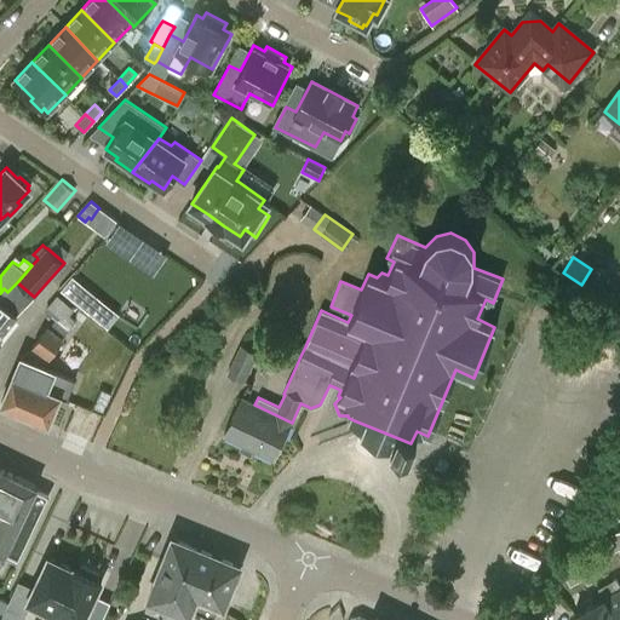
[(32,346),(50,359),(79,319),(70,314),(78,303),(61,290),(45,311),(56,319),(50,327),(47,326),(32,346)]
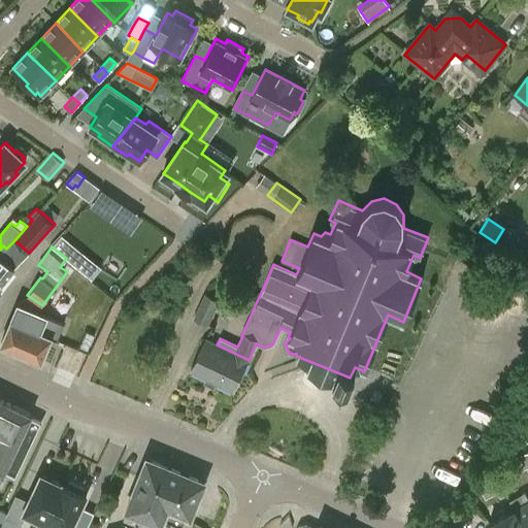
[(0,295),(2,294),(0,292),(0,288),(15,269),(14,268),(0,255),(0,295)]
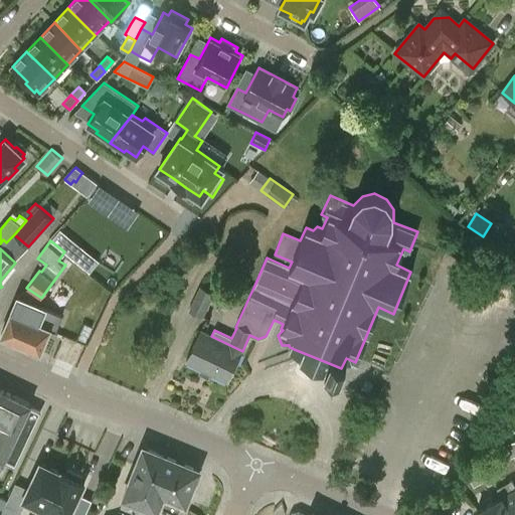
[(200,287),(189,311),(203,318),(214,294),(200,287)]
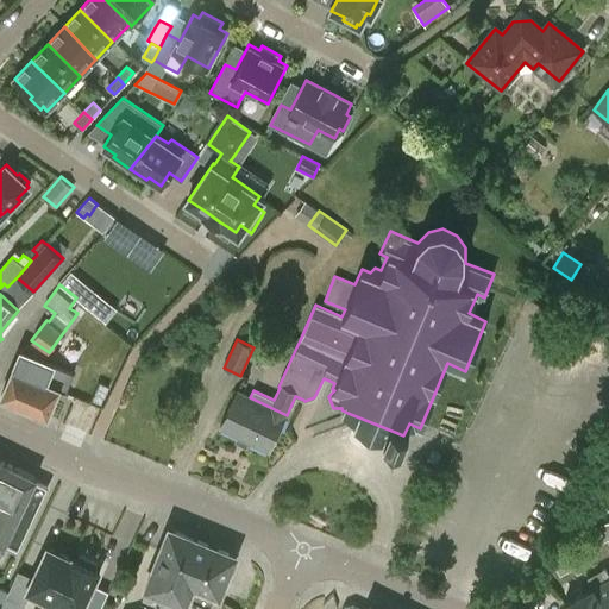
[(19,349),(12,369),(1,394),(0,396),(0,397),(46,418),(58,390),(66,393),(73,372),(43,358),(45,353),(29,343),(22,350),(19,349)]
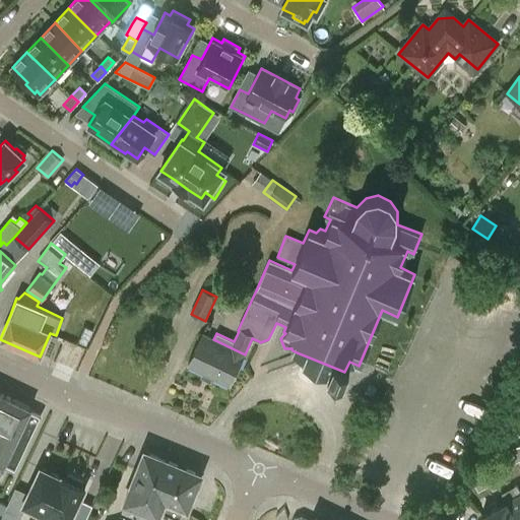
[(245,354),(213,339),(202,333),(186,365),(229,386),(240,363),(245,354)]
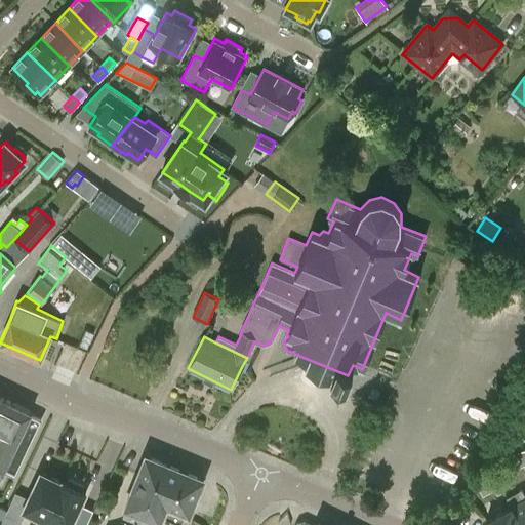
[(0,470),(3,472),(3,471),(31,412),(32,411),(3,398),(0,404),(0,470)]
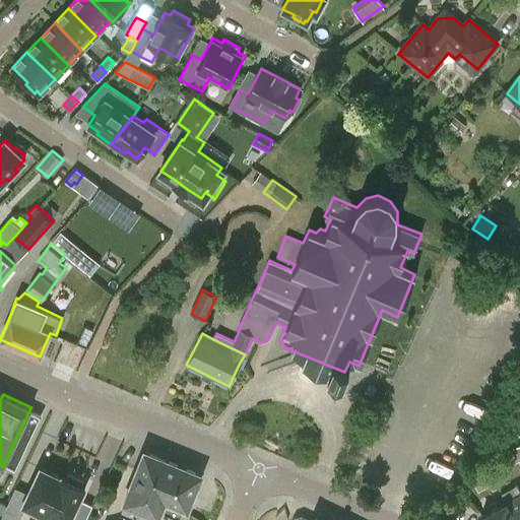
[(519,405),(511,415),(519,423),(519,405)]
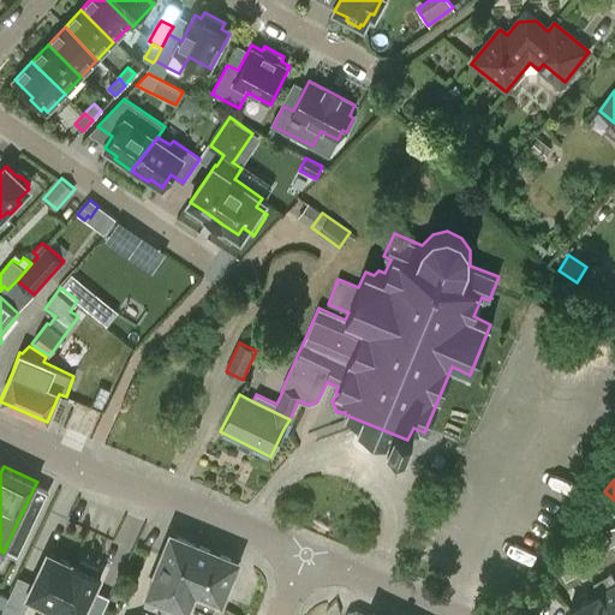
[(593,583),(598,593),(568,610),(571,614),(614,614),(614,524),(608,527),(614,542),(614,580),(611,573),(593,583)]
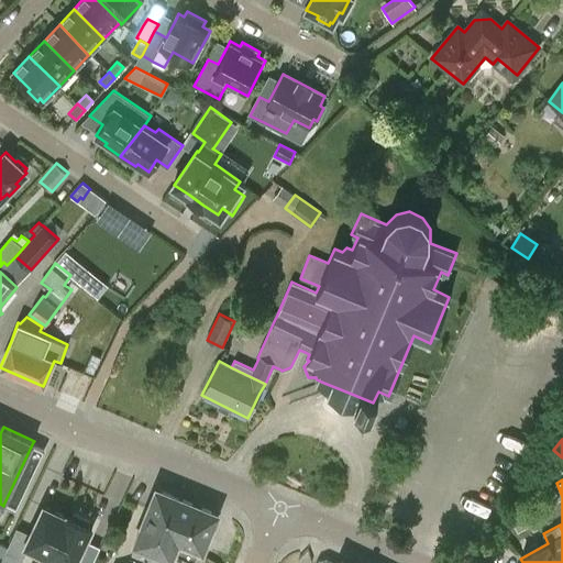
[(156,488),(133,544),(129,556),(146,562),(159,562),(163,556),(172,560),(174,554),(178,542),(170,539),(175,529),(179,518),(172,515),(179,498),(156,488)]
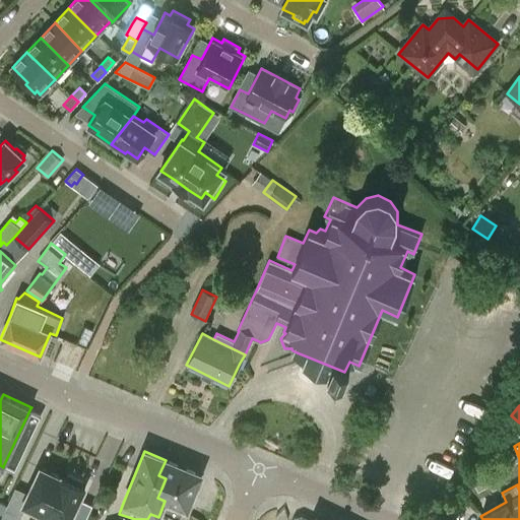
[(201,474),(166,460),(158,475),(166,478),(161,489),(191,500),(201,474)]
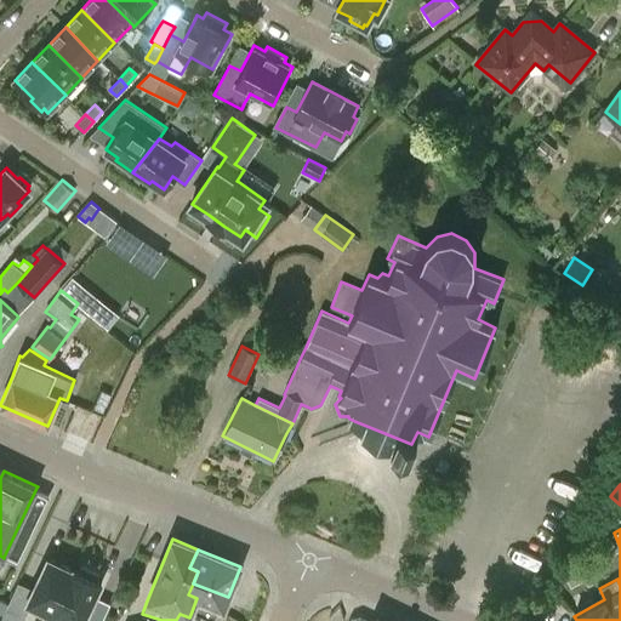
[(34,590),(26,607),(50,619),(73,570),(49,559),(34,590)]
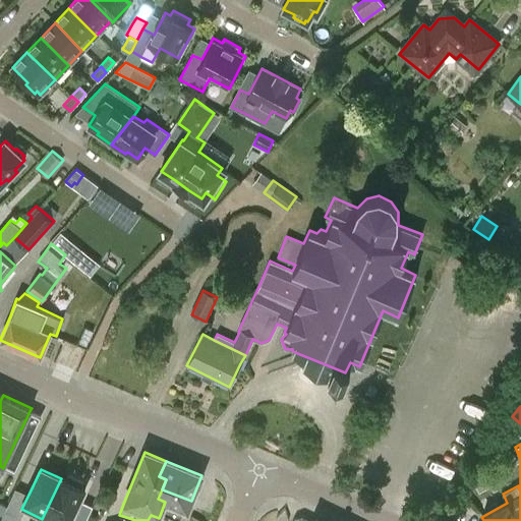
[(61,478),(42,519),(47,520),(69,520),(84,488),(80,486),(82,482),(68,476),(66,480),(62,478),(61,478)]
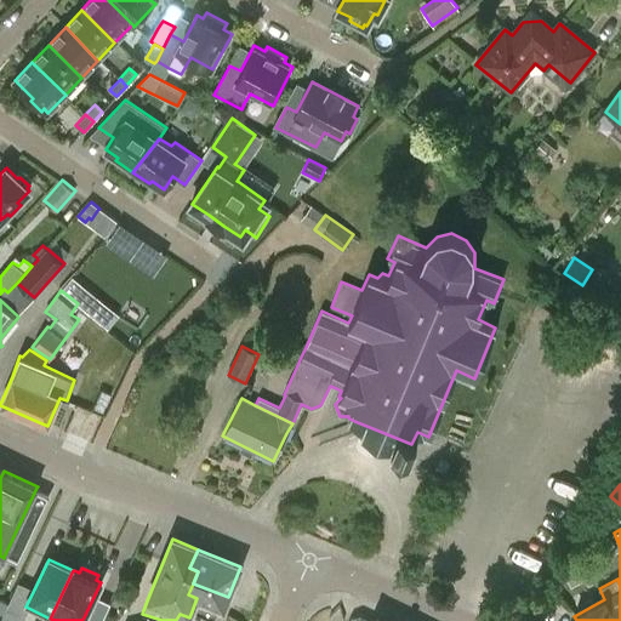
[(228,597),(193,584),(188,594),(197,598),(192,611),(214,620),(218,607),(223,609),(228,597)]
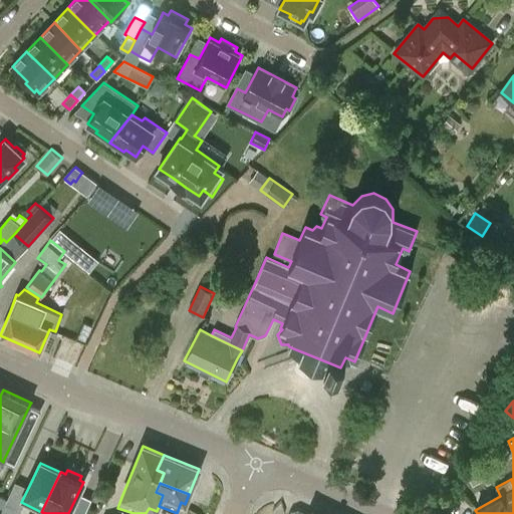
[(5,504),(0,513),(17,513),(20,510),(17,509),(5,504)]
